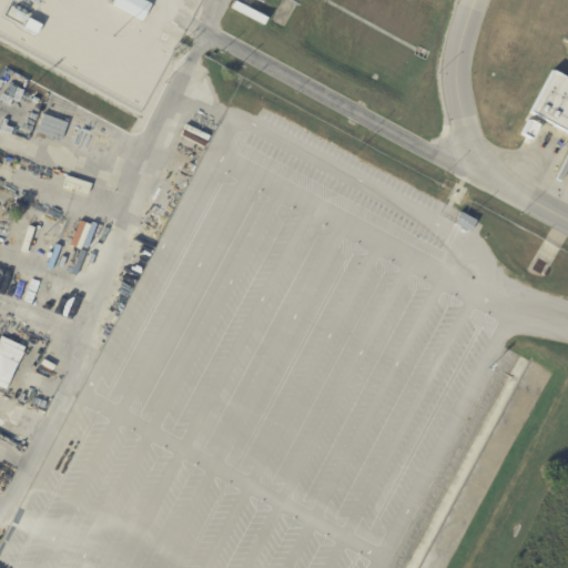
[(115,0),(142,0),(151,4),(142,22),(113,6),(115,0)]
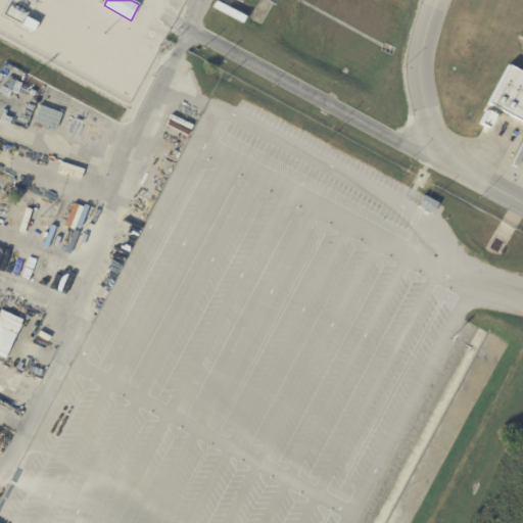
[(522,122),(488,103),(509,65),(522,73),(522,122)]
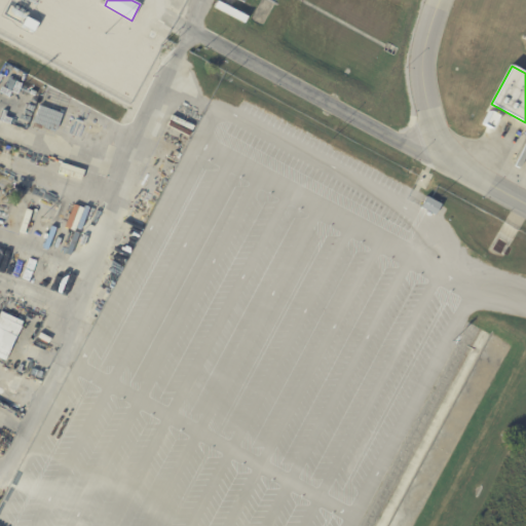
[(32,123),(55,130),(61,113),(37,106),(32,123)]
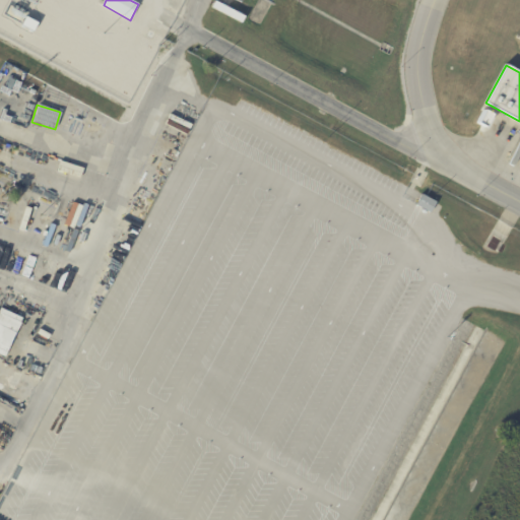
[(421,195),(436,202),(430,213),(415,205),(421,195)]
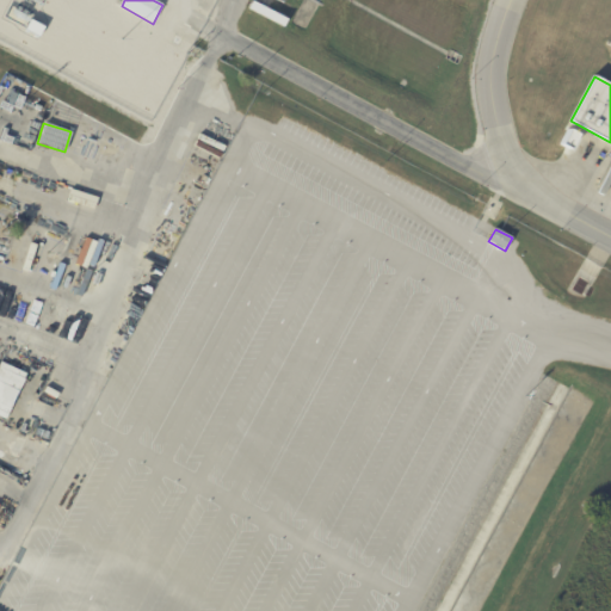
[(67,232),(78,235),(67,261),(56,258),(67,232)]
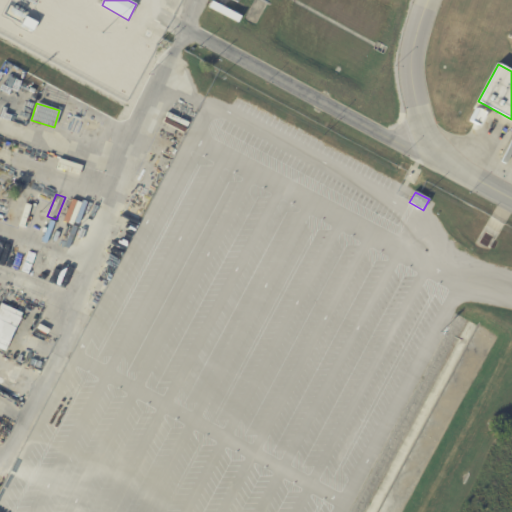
[(0,348),(4,351),(21,312),(0,302),(0,348)]
